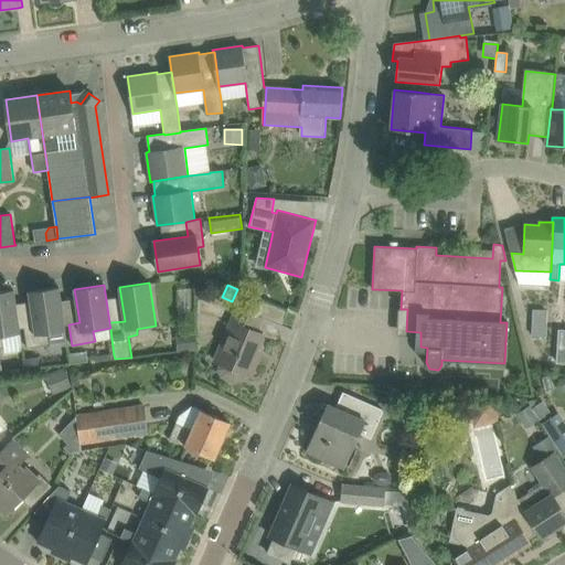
[(29,291),(31,302),(34,326),(24,327),(28,348),(50,344),(49,334),(66,332),(60,287),(29,291)]
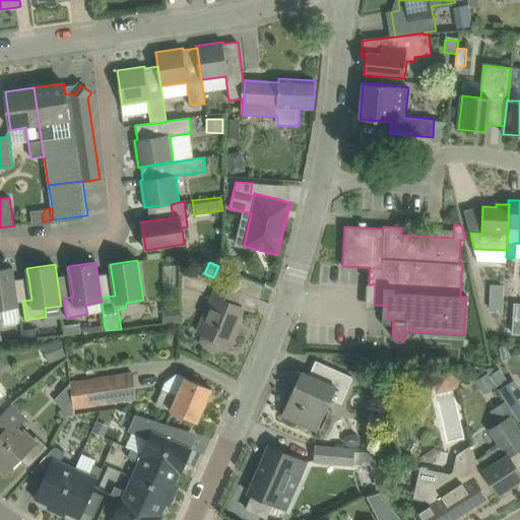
[(176,286),(177,265),(169,265),(168,286),(176,286)]
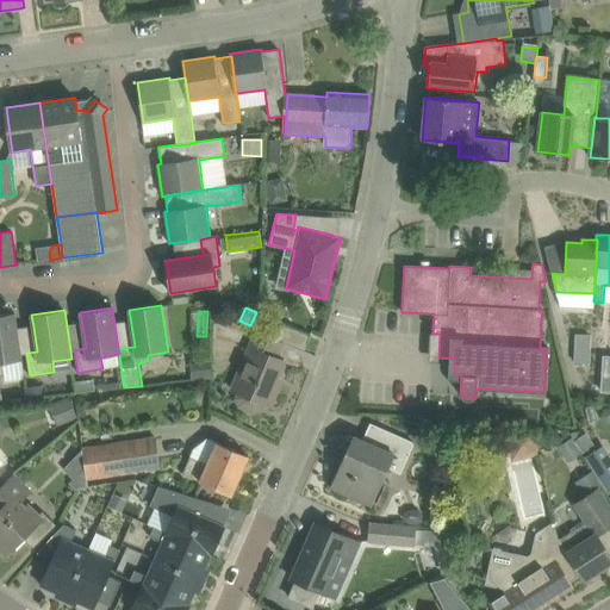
[(0,315),(0,375),(7,374),(5,363),(23,360),(16,313),(0,315)]
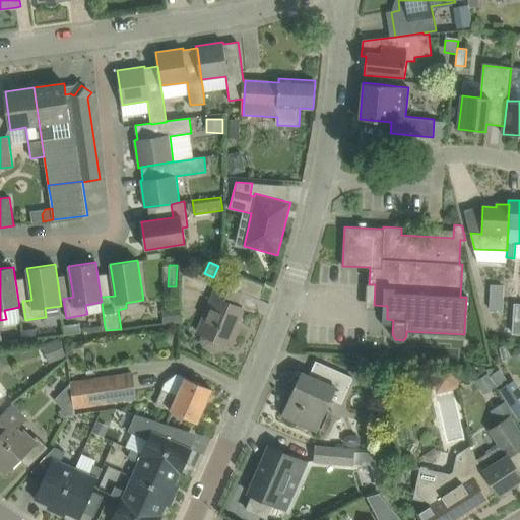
[(248,294),(259,299),(264,286),(253,281),(248,294)]
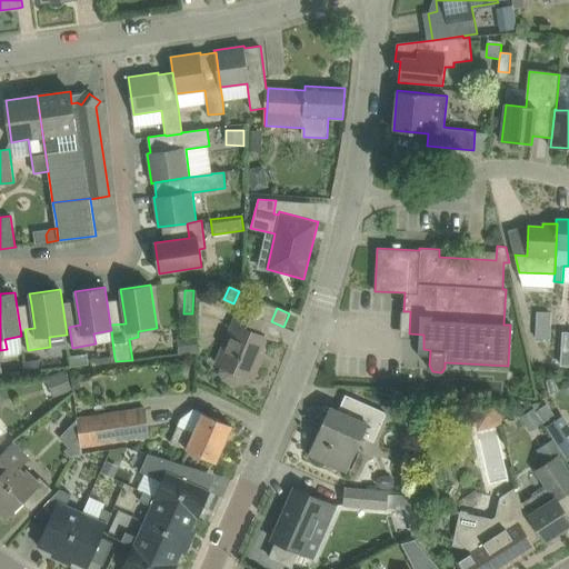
[(219,372),(221,378),(237,385),(243,382),(247,376),(252,379),(261,360),(257,358),(266,337),(258,333),(263,320),(238,309),(213,365),(221,368),(219,372)]
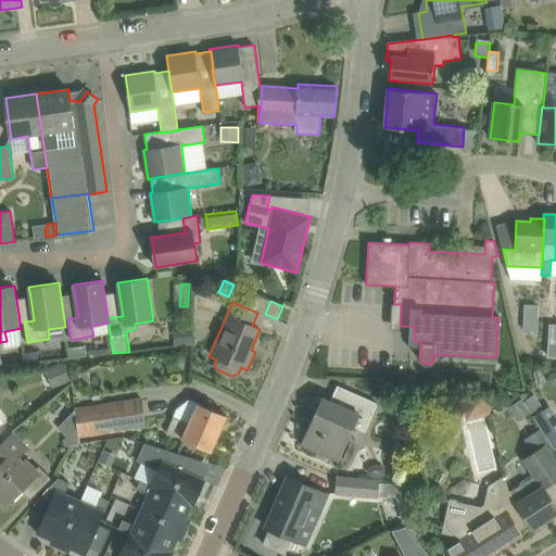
[(538,331),(539,318),(523,318),(523,331),(538,331)]
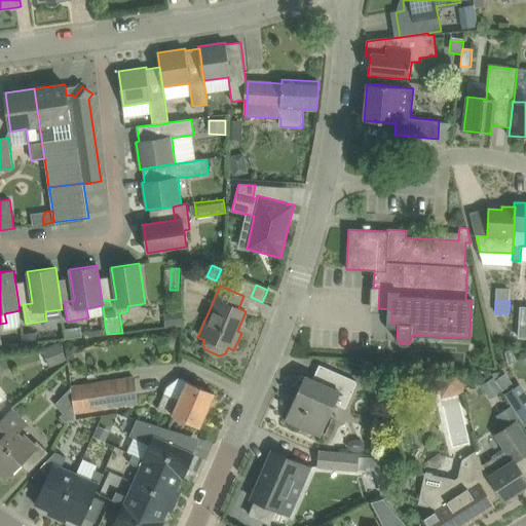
[(183,312),(164,314),(166,328),(184,326),(183,312)]
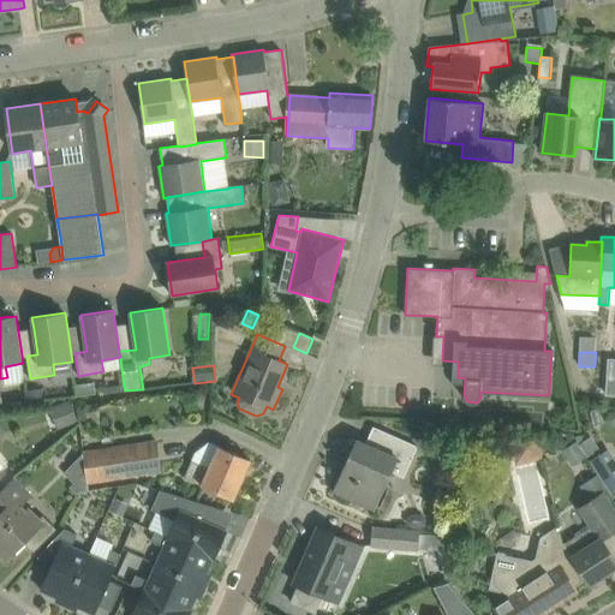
[(76,398),(84,396),(82,382),(75,383),(76,398)]
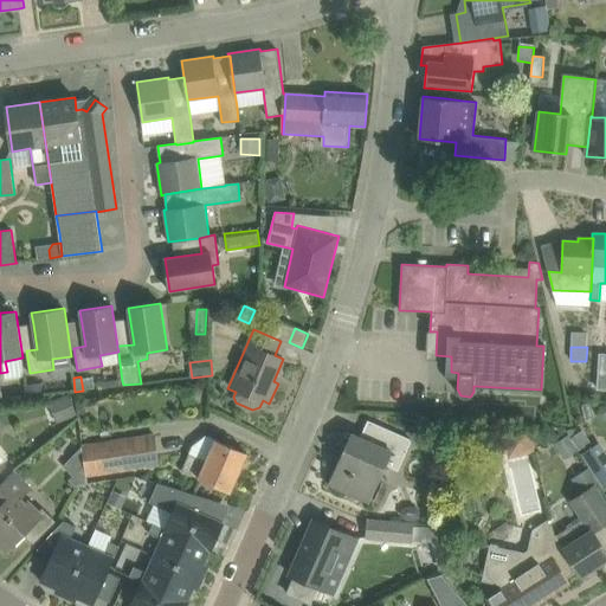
[(40,382),(26,385),(28,398),(43,395),(40,382)]
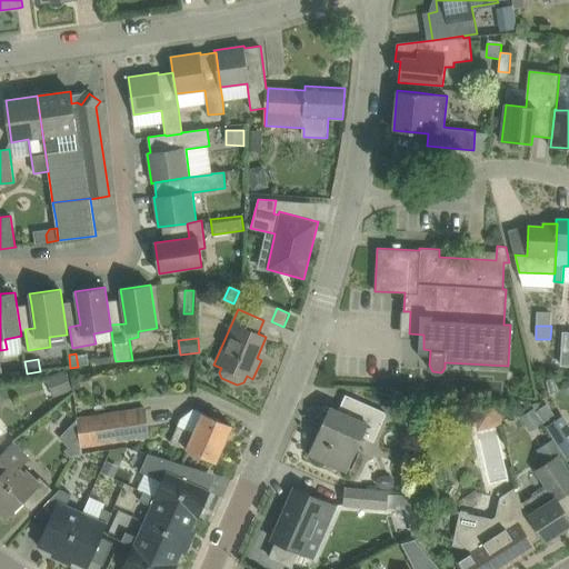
[(50,387),(68,380),(65,371),(47,378),(50,387)]
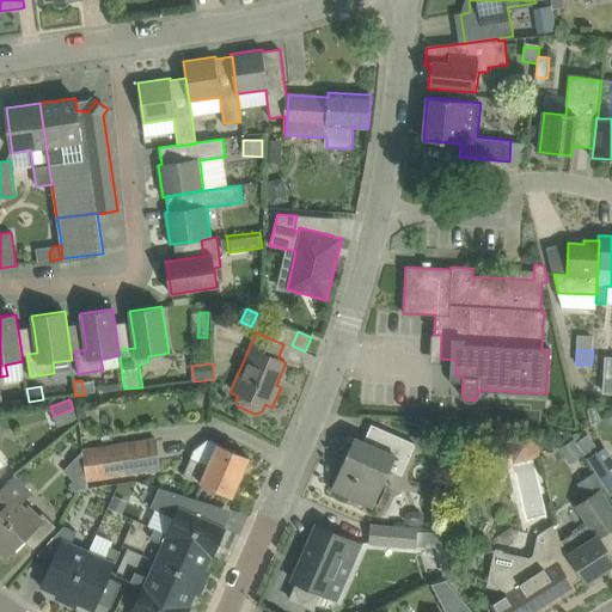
[(332,490),(355,500),(373,508),(390,469),(402,475),(415,445),(375,427),(368,444),(356,438),(332,490)]
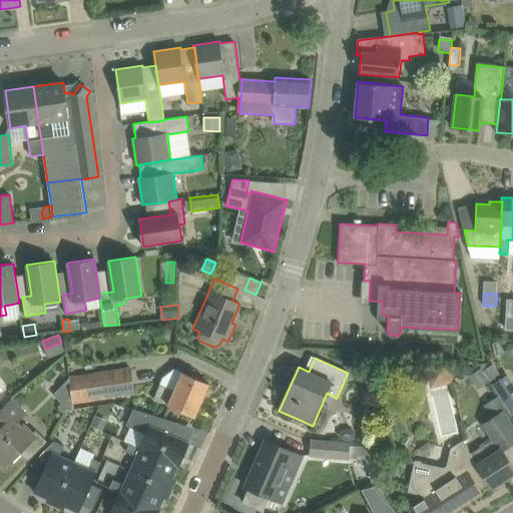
[(427,380),(453,383),(448,360),(424,365),(427,380)]
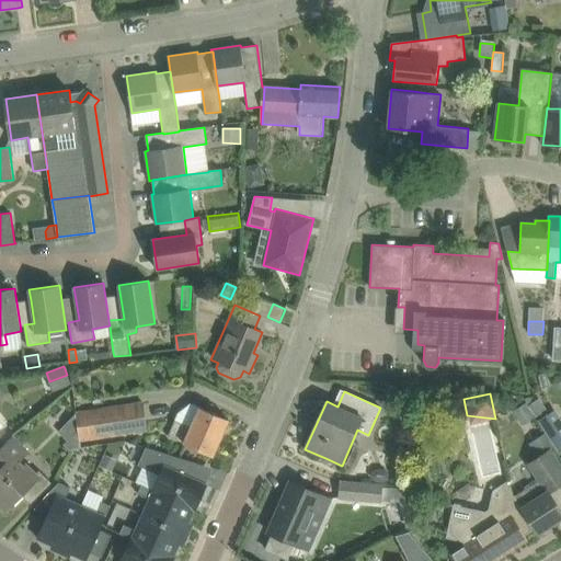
[(144,402),(76,414),(80,443),(148,433),(144,402)]
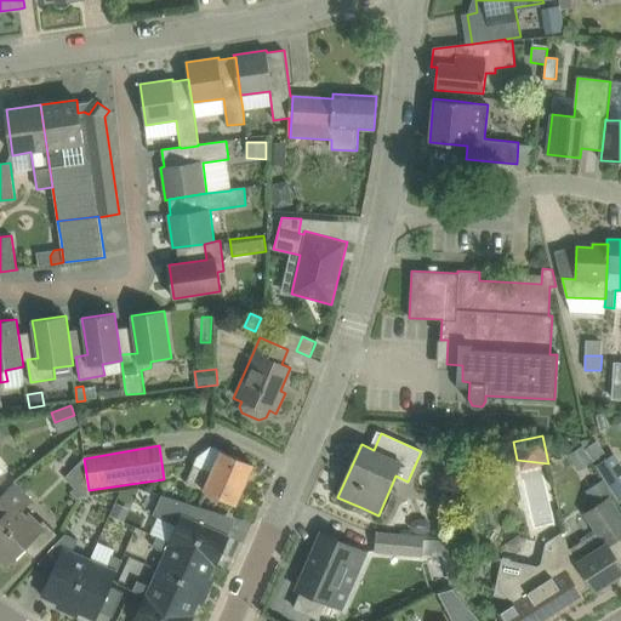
[(591,462),(582,448),(569,455),(579,469),(591,462)]
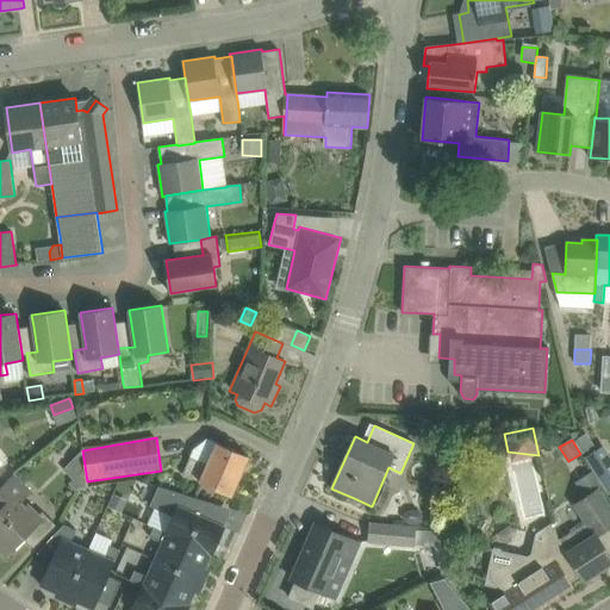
[(182,474),(210,486),(231,496),(248,456),(217,442),(209,464),(191,456),(182,474)]
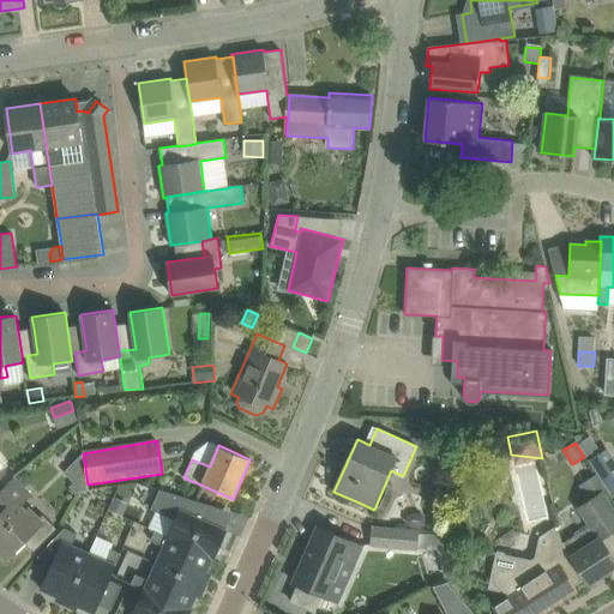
[(589,461),(605,485),(613,499),(613,497),(613,458),(607,447),(589,461)]
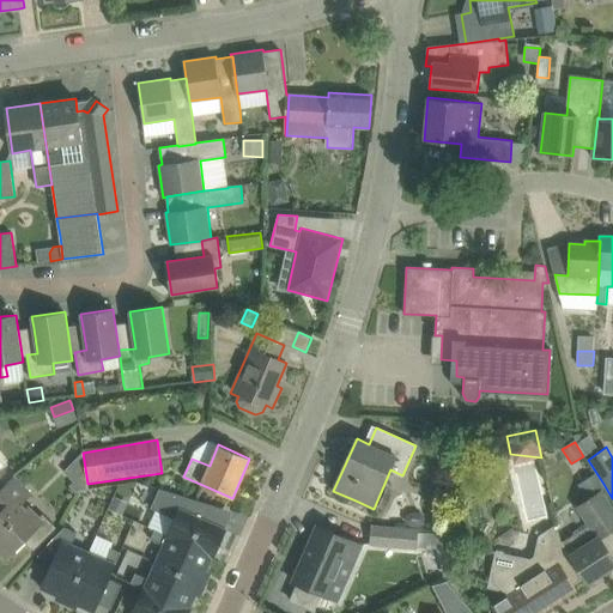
[(562,544),(576,565),(588,582),(612,565),(612,557),(601,539),(612,530),(612,507),(602,491),(606,489),(596,474),(580,485),(588,499),(575,508),(588,527),(562,544)]
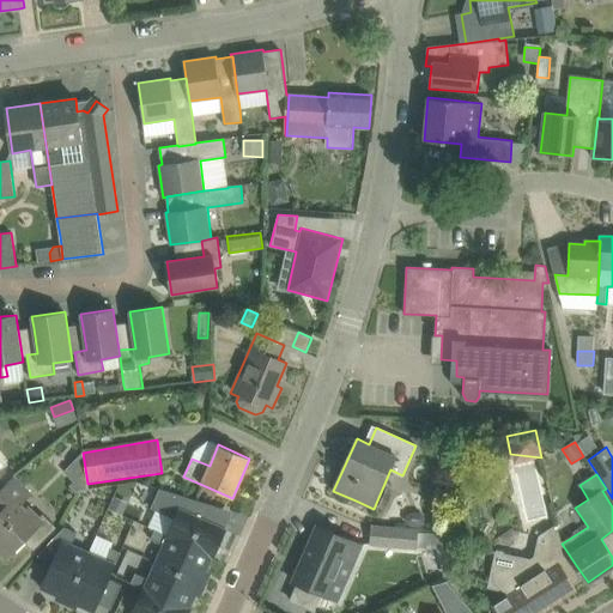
[(34,551),(50,534),(56,528),(43,515),(41,517),(29,505),(26,508),(23,504),(34,493),(16,477),(0,491),(0,510),(1,513),(0,513),(0,547),(8,556),(23,540),(34,551)]
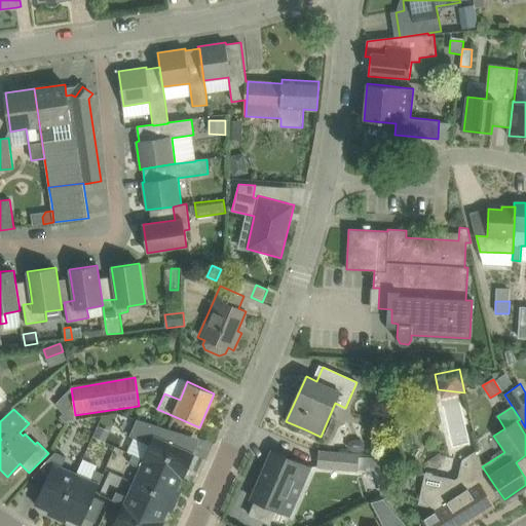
[(181,433),(137,419),(129,436),(134,438),(149,445),(143,459),(143,460),(182,478),(184,479),(194,454),(193,454),(176,446),(181,433)]
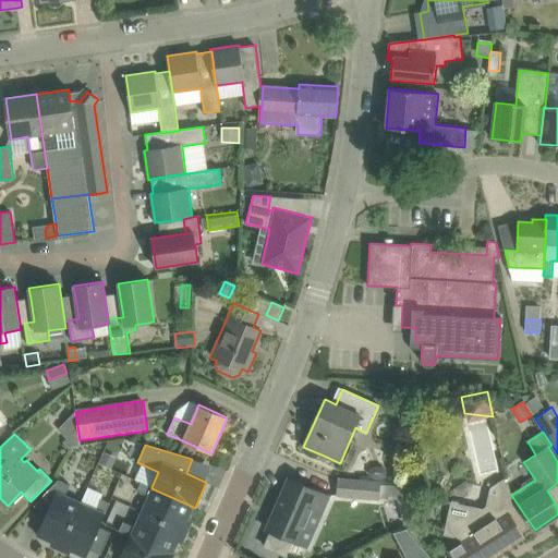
[(116,460),(104,455),(99,463),(111,469),(116,460)]
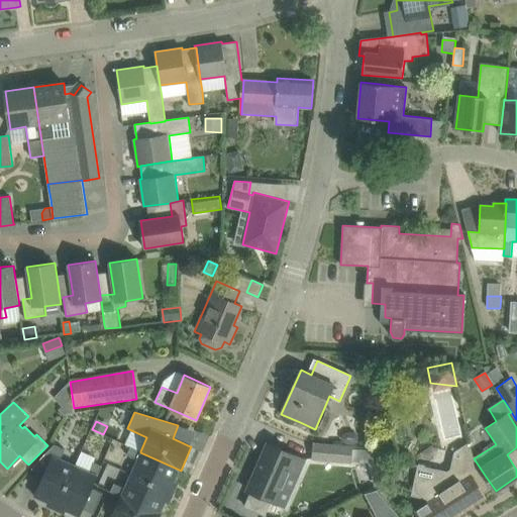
[(312,459),(351,463),(353,446),(313,442),(312,459)]
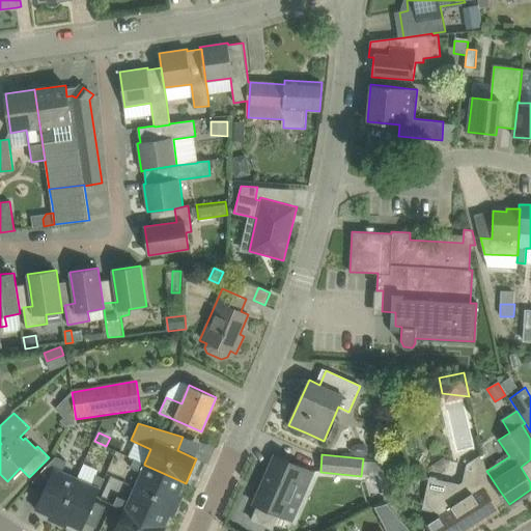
[(278,514),(282,516),(296,485),(307,492),(314,473),(275,455),(254,504),(258,506),(252,520),(272,529),(278,514)]
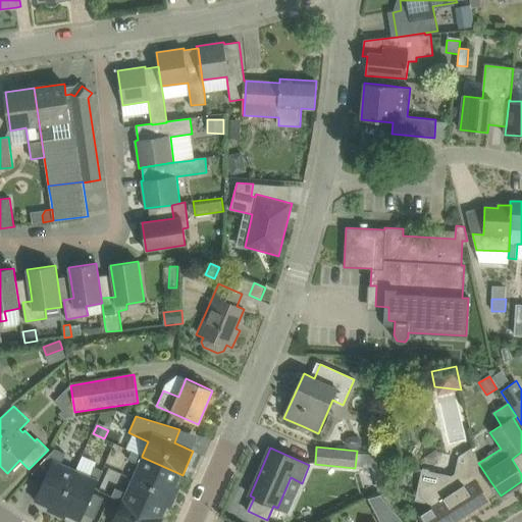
[(417,516),(420,521),(460,521),(490,503),(481,487),(490,481),(478,463),(469,449),(458,456),(456,473),(450,476),(421,470),(414,501),(430,505),(432,507),(417,516)]
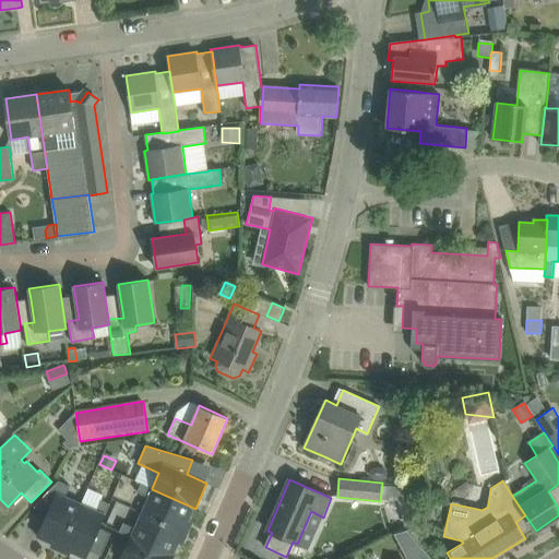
[(152,488),(142,483),(141,484),(138,491),(150,497),(143,512),(187,533),(188,532),(183,531),(193,508),(152,489),(152,488)]
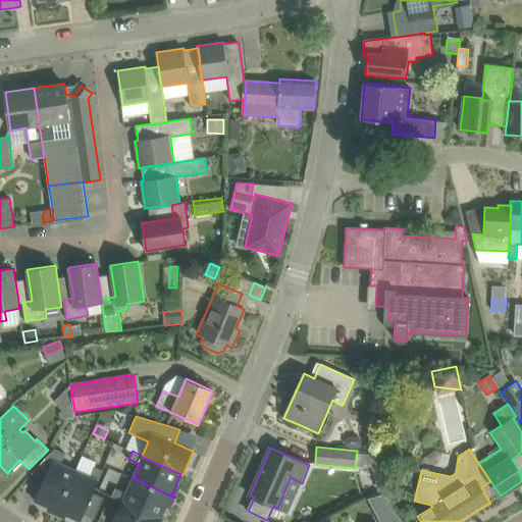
[(359,452),(358,463),(376,465),(374,481),(382,482),(385,455),(359,452)]
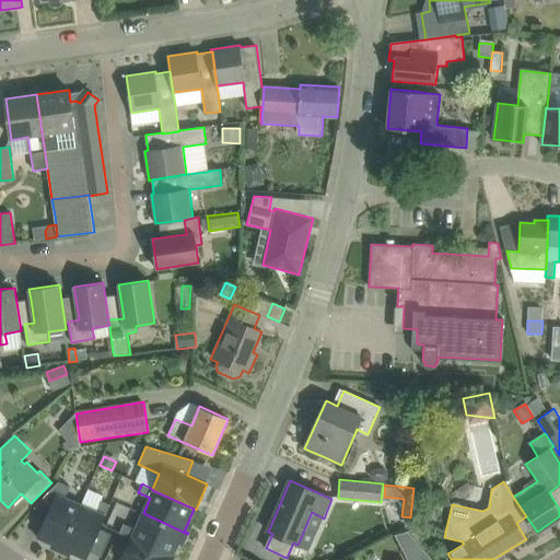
[(42,540),(65,553),(88,513),(65,500),(42,540)]
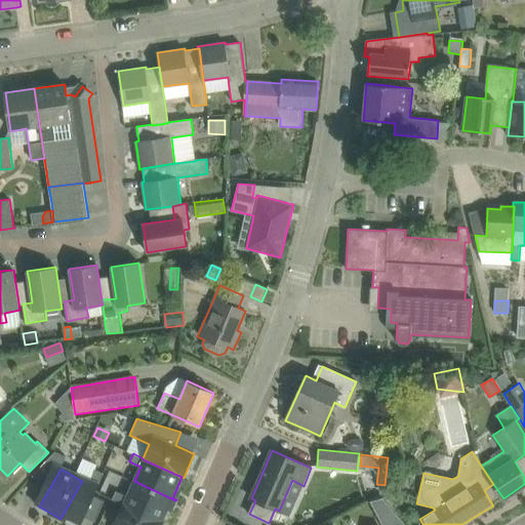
[(61,519),(72,524),(85,524),(104,492),(82,481),(61,519)]
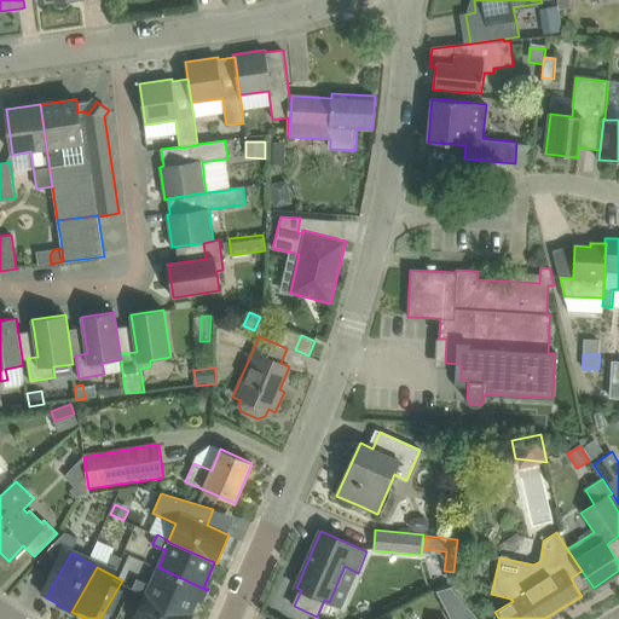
[(207,590),(158,567),(150,585),(137,579),(133,588),(133,589),(144,594),(145,593),(192,613),(203,589),(207,590)]
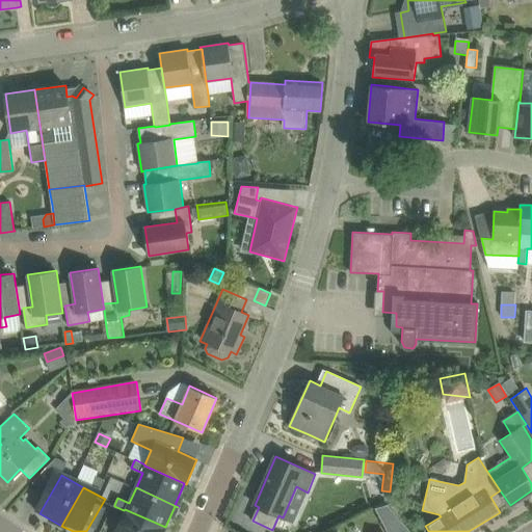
[(389,531),(409,531),(396,499),(378,507),(389,531)]
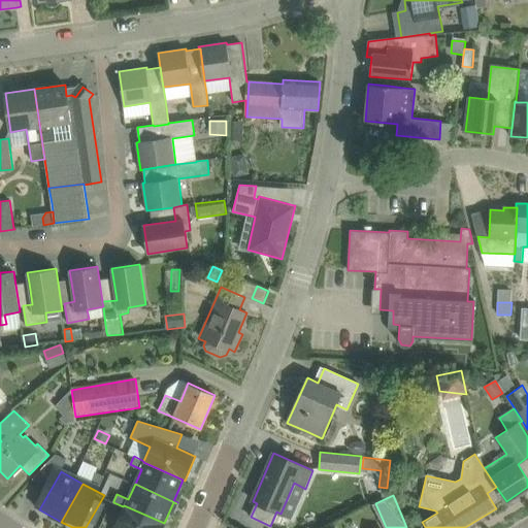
[(162,527),(165,524),(164,523),(124,505),(123,506),(113,527),(162,527)]
